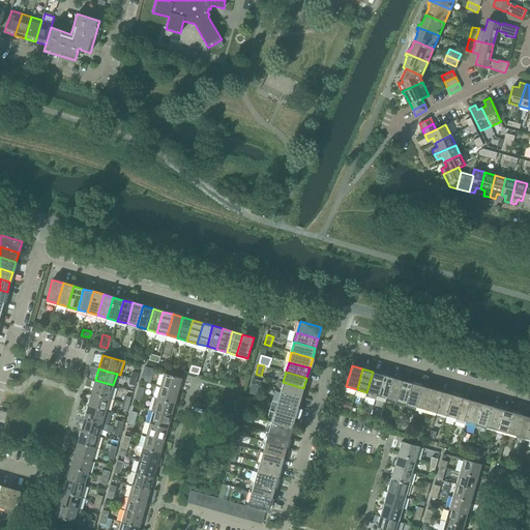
[(376,399),(377,395),(383,374),(373,372),(366,392),(365,395),(376,399)]
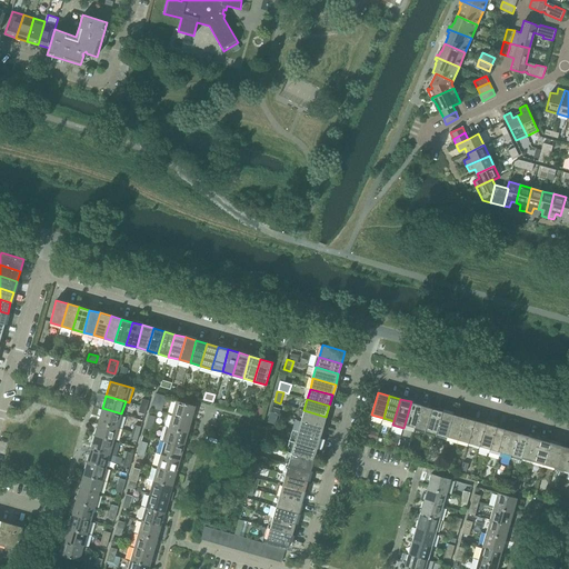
[(177,400),(172,415),(191,420),(196,406),(177,400)]
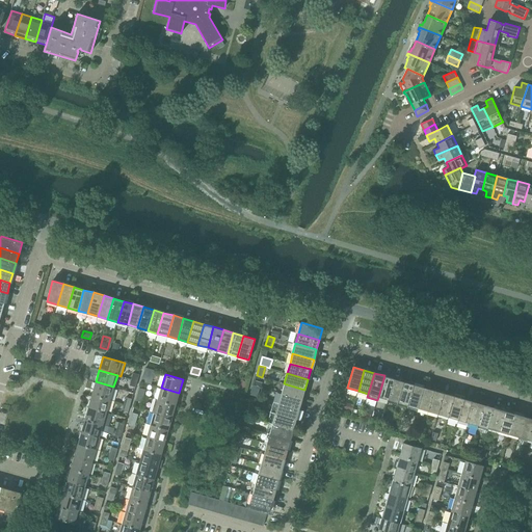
[(378,397),(388,399),(394,378),(384,375),(378,397)]
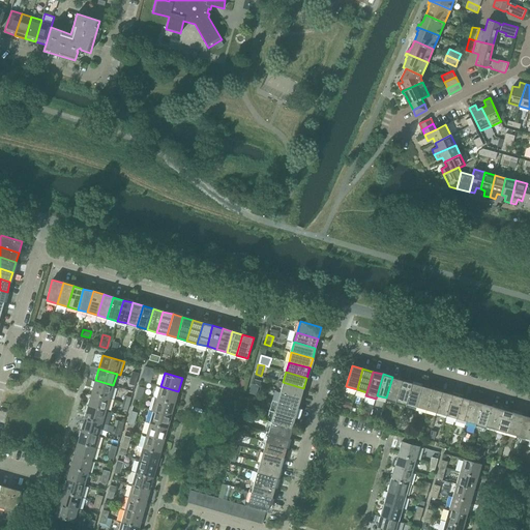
[(386,398),(396,401),(403,380),(392,377),(386,398)]
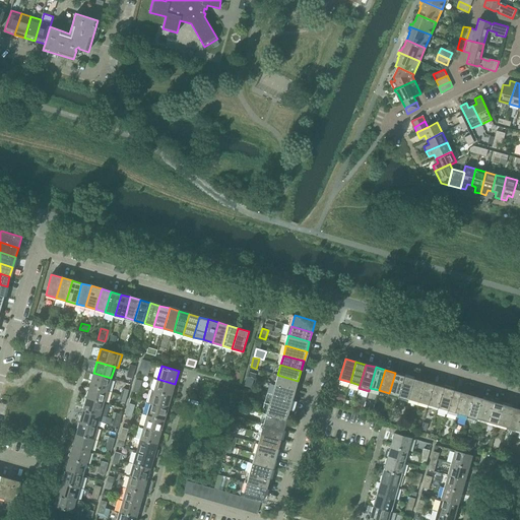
[(93,373),(89,385),(108,390),(111,378),(93,373)]
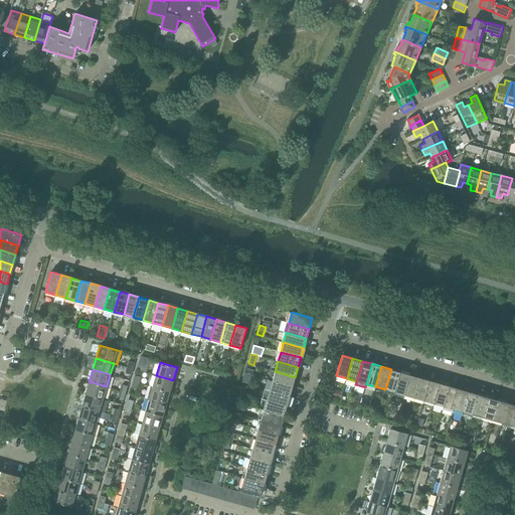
[(385,389),(395,392),(400,372),(391,369),(385,389)]
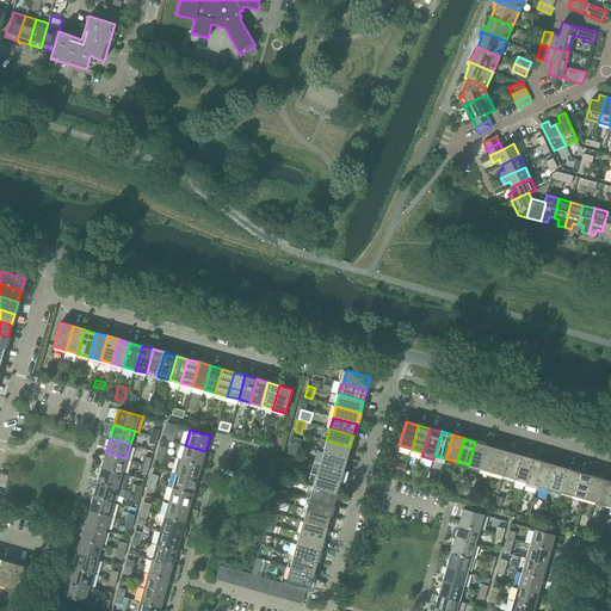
[(326,440),(322,451),(347,458),(350,448),(326,440)]
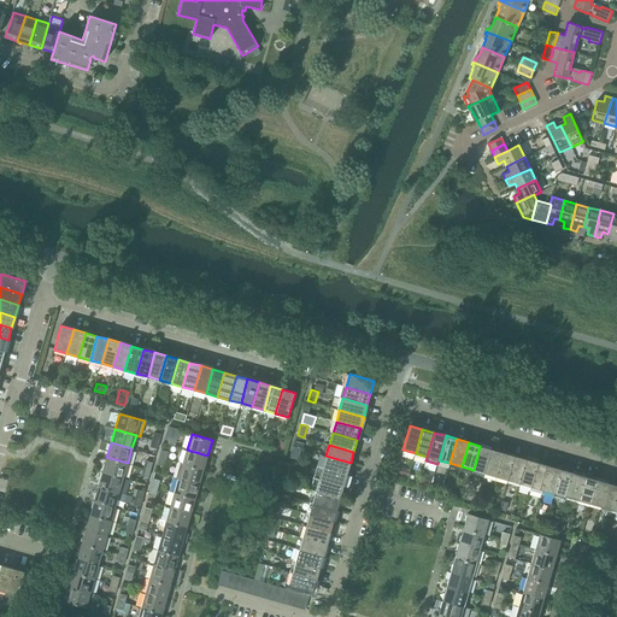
[(474,470),(485,474),(492,450),(480,446),(474,470)]
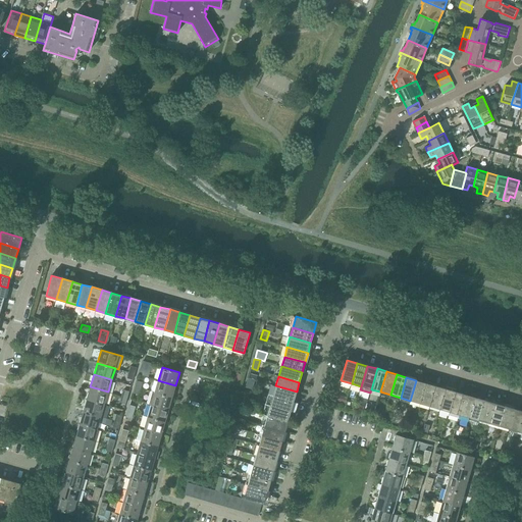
[(246,387),(252,389),(255,380),(248,378),(246,387)]
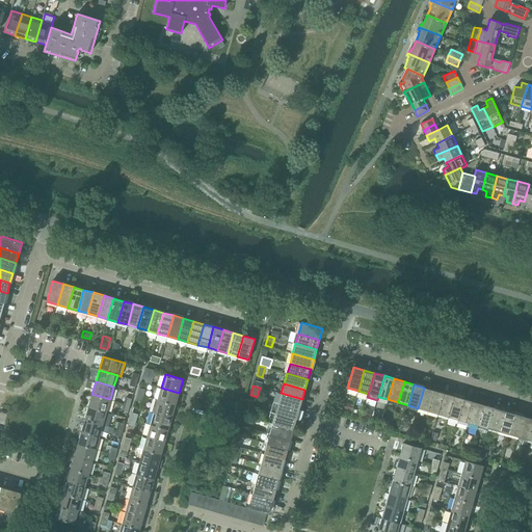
[(161,388),(158,400),(176,405),(179,393),(161,388)]
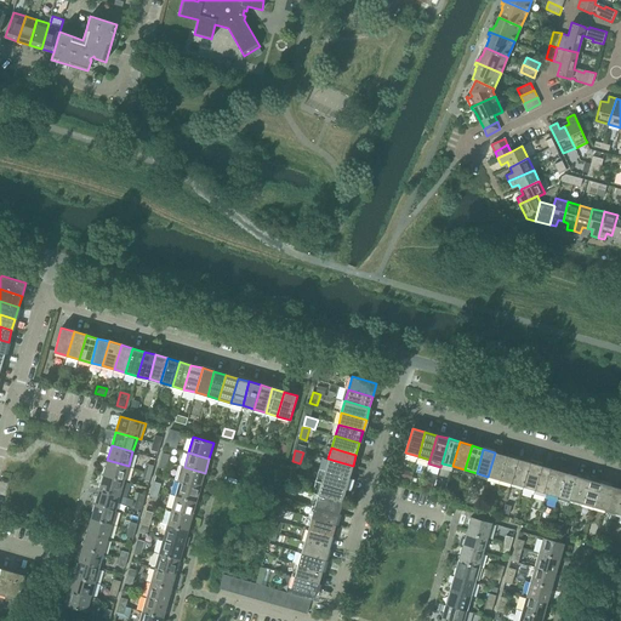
[(488,477),(500,479),(507,455),(495,453),(488,477)]
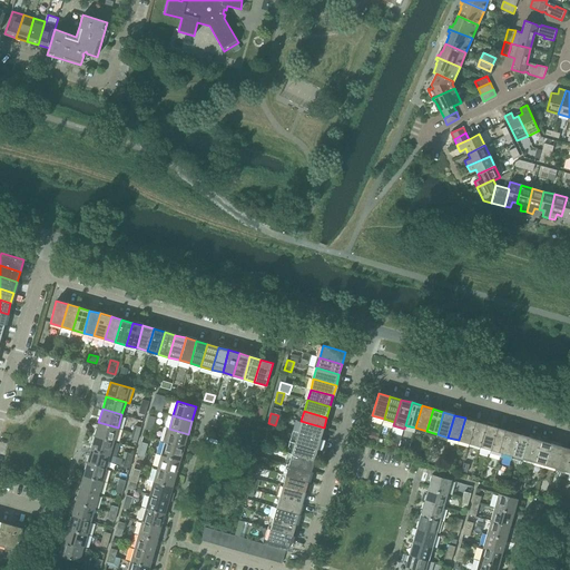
[(459,440),(470,443),(475,421),(465,418),(459,440)]
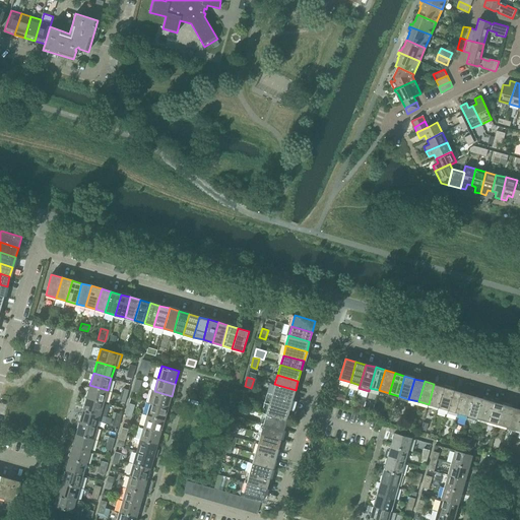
[(274,384),(272,394),(293,400),(296,390),(274,384)]
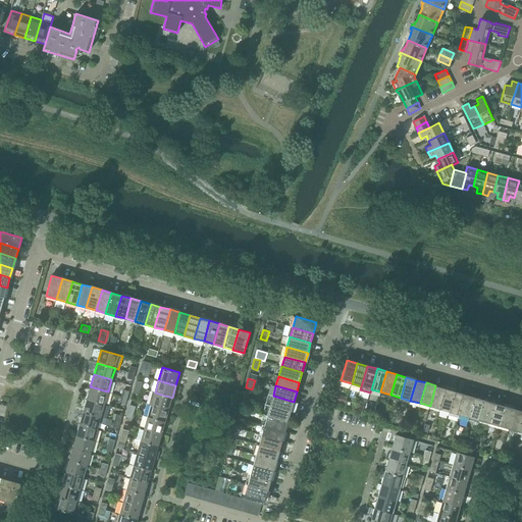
[(430,406),(439,409),(446,388),(435,385),(430,406)]
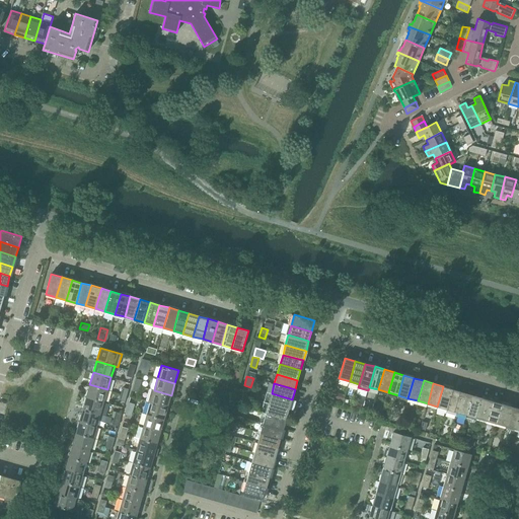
[(89,384),(86,396),(103,401),(107,389),(89,384)]
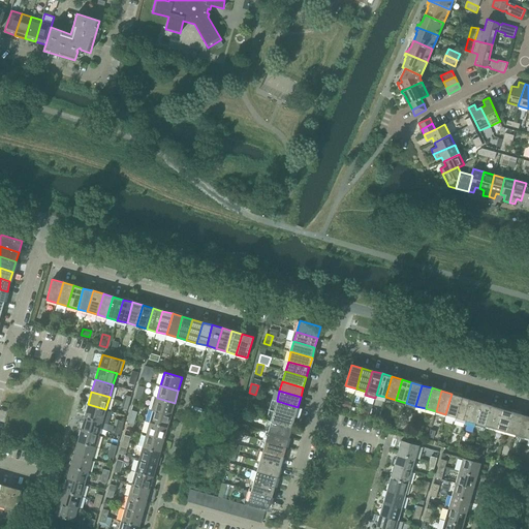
[(445,414),(456,417),(462,397),(452,394),(445,414)]
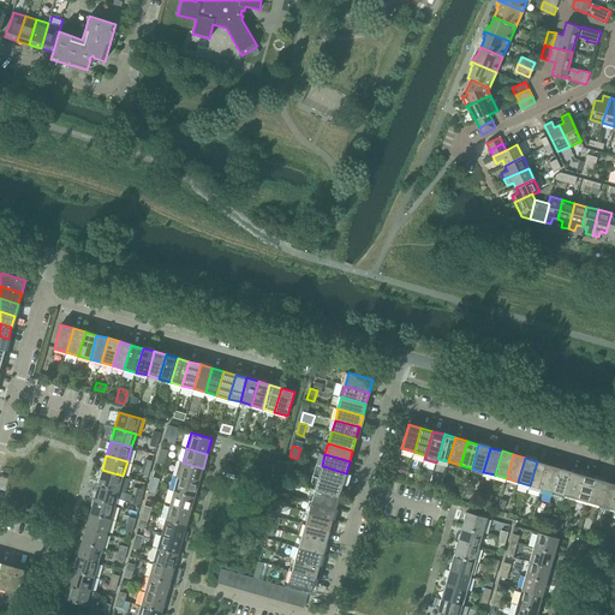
[(173,475),(178,477),(198,482),(203,469),(183,463),(178,461),(173,475)]
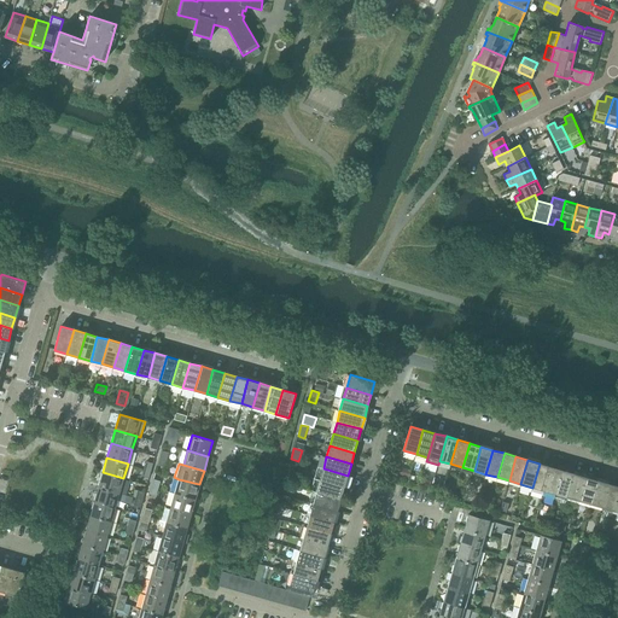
[(532,488),(543,490),(551,466),(540,464),(532,488)]
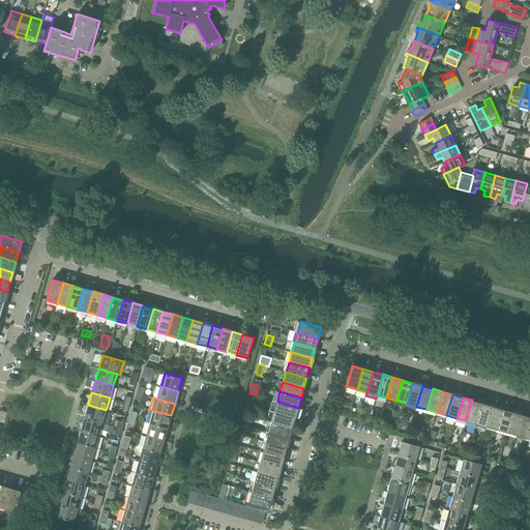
[(475,428),(476,423),(482,403),(472,400),(466,420),(465,424),(475,428)]
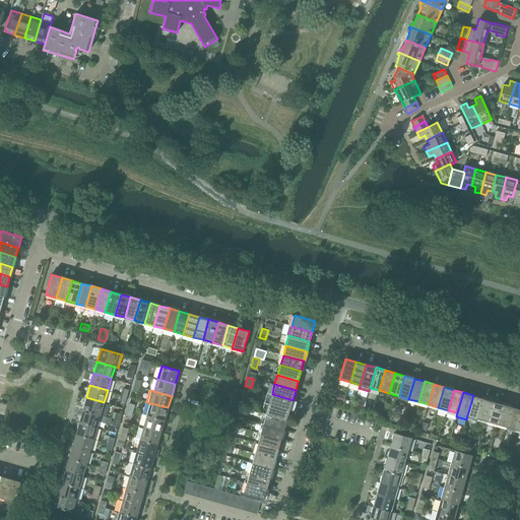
[(267,393),(264,402),(289,409),(293,400),(272,394),(267,393)]
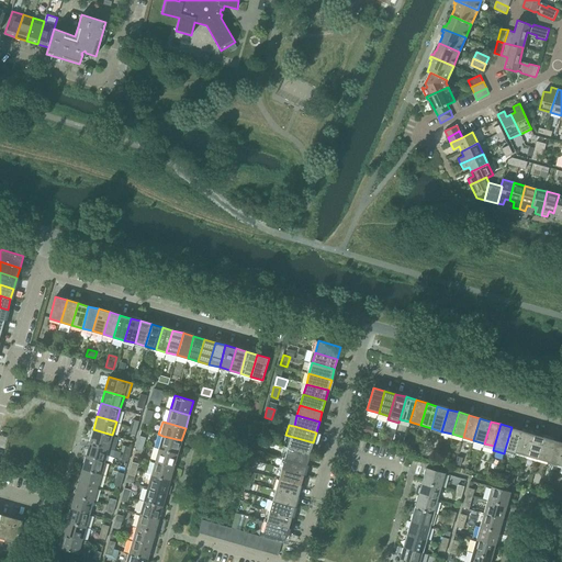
[(364,426),(362,434),(371,436),(373,429),(364,426)]
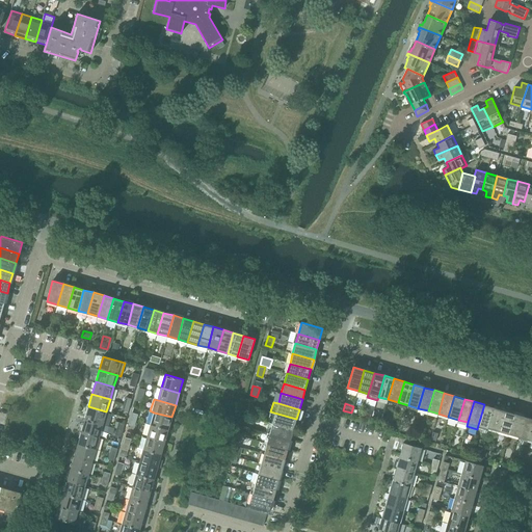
[(478,425),(488,428),(494,407),(484,404),(478,425)]
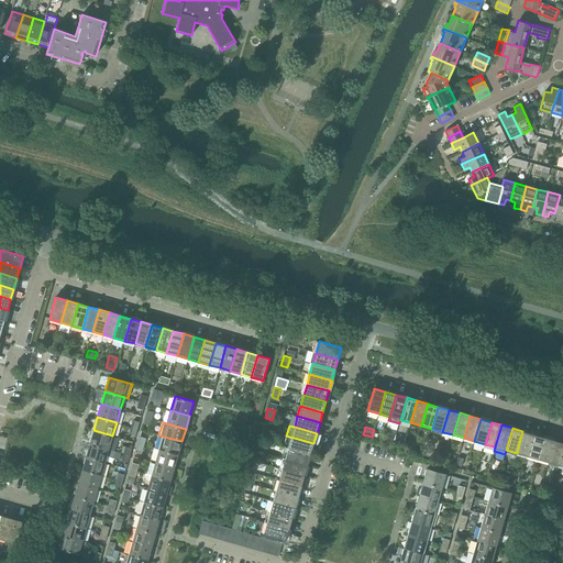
[(94,430),(90,443),(109,449),(112,435),(94,430)]
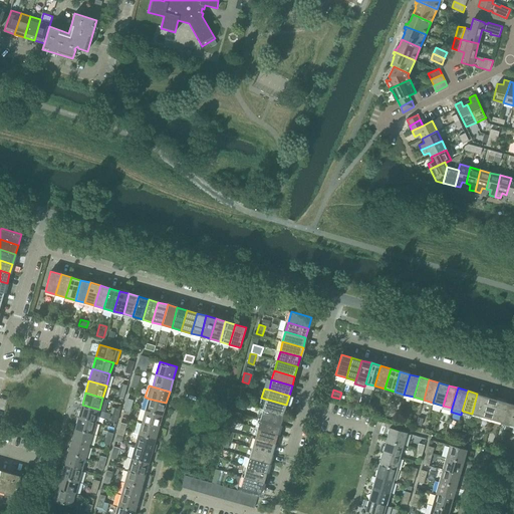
[(472,414),(481,417),(487,397),(477,394),(472,414)]
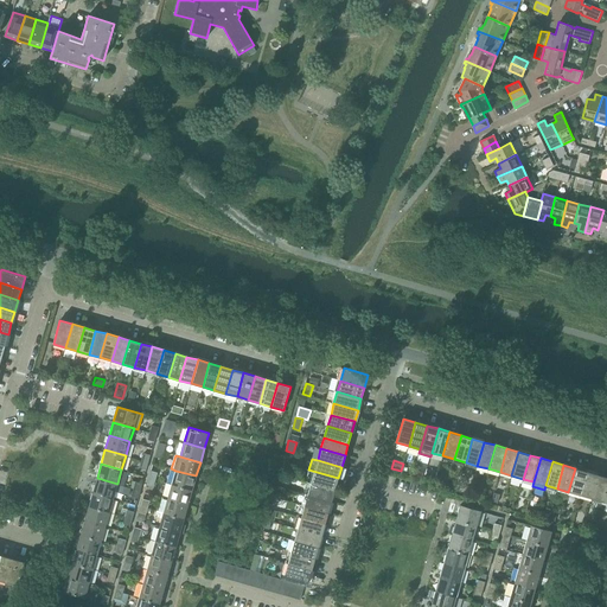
[(568,492),(580,494),(587,471),(575,468),(568,492)]
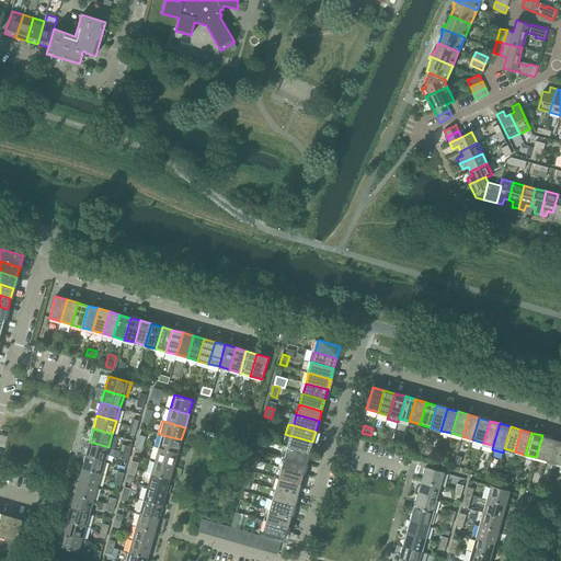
[(283,445),(287,446),(309,453),(312,442),(285,434),(283,445)]
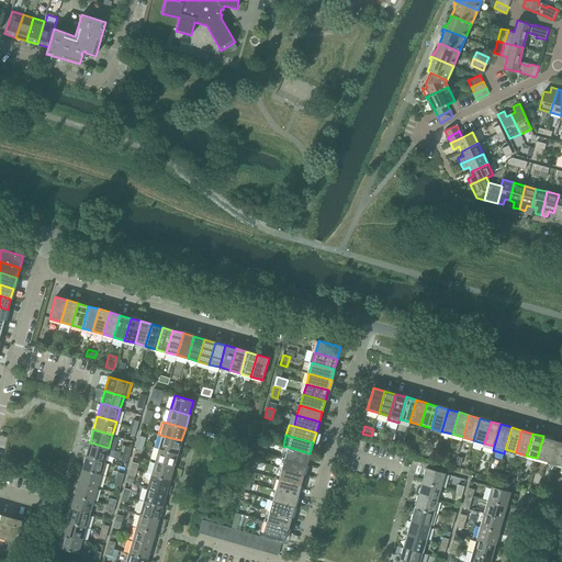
[(163,436),(159,448),(178,453),(181,440),(163,436)]
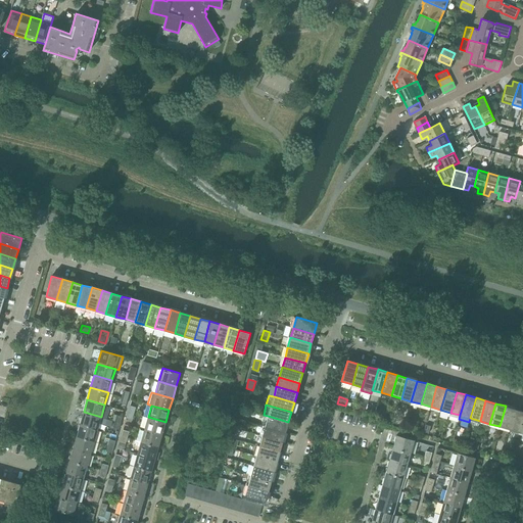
[(368,406),(366,412),(375,414),(377,408),(368,406)]
